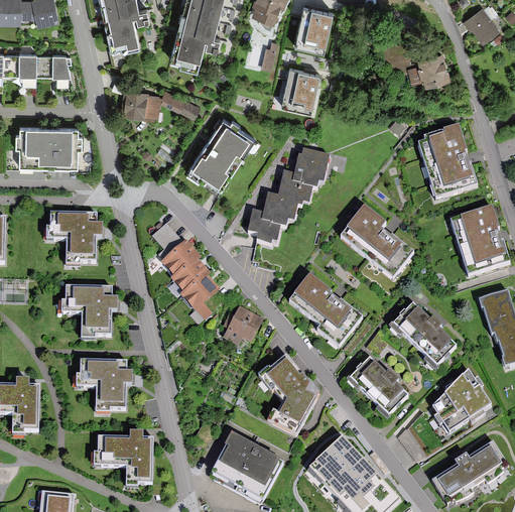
[(2,0),(2,16),(22,16),(22,11),(22,0),(2,0)]
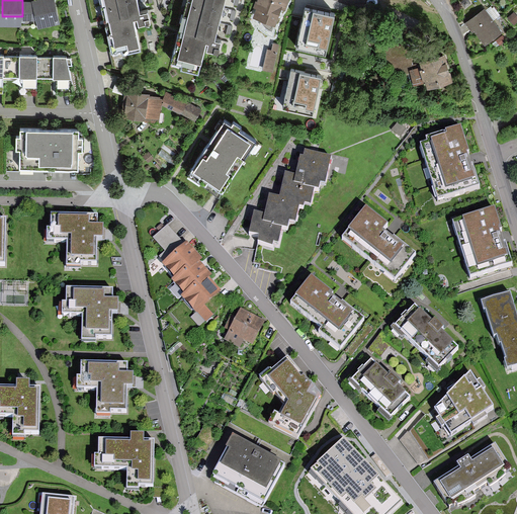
[(39,11),(37,0),(22,0),(22,11),(39,11)]
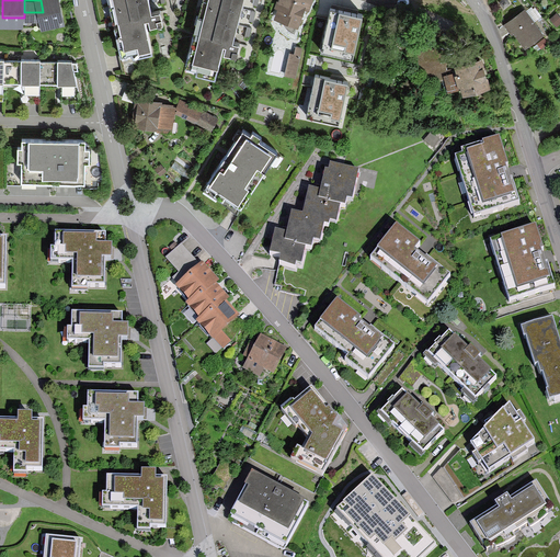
[(45,20),(67,15),(63,0),(41,0),(43,12),(45,20)]
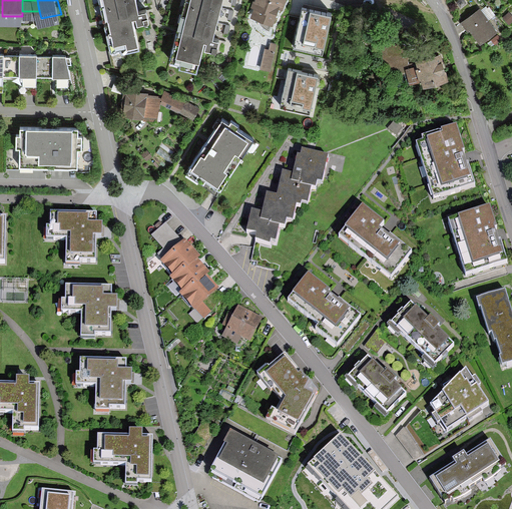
[(99,0),(109,45),(120,42),(121,46),(139,42),(134,19),(149,16),(147,7),(146,4),(138,5),(136,0),(99,0)]
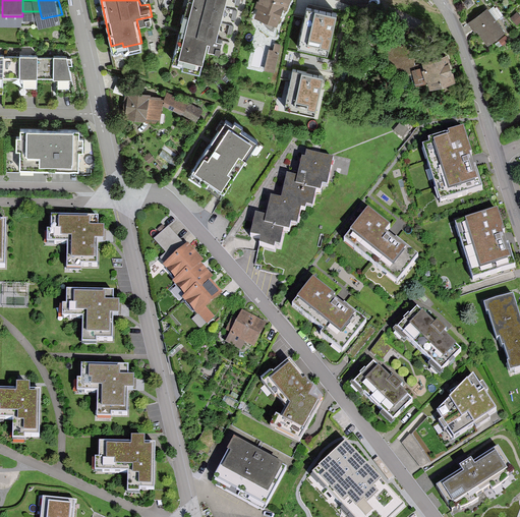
[(188,0),(175,56),(185,59),(184,62),(204,66),(209,44),(224,47),(227,35),(219,33),(227,0),(188,0)]
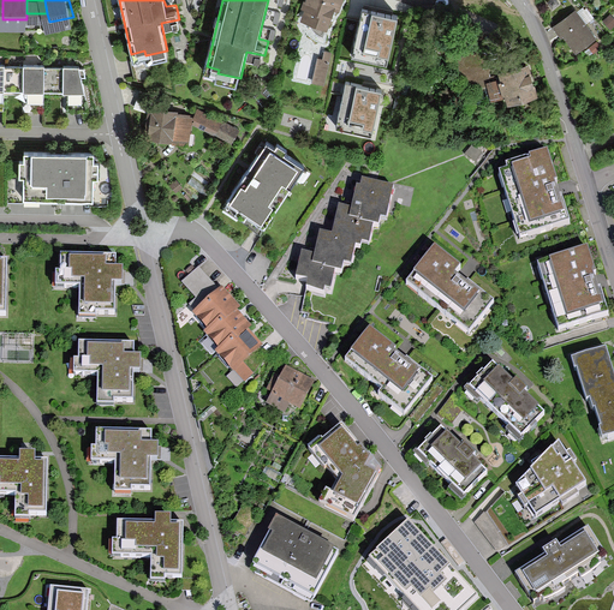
[(305,0),(302,12),(333,22),(339,0),(305,0)]
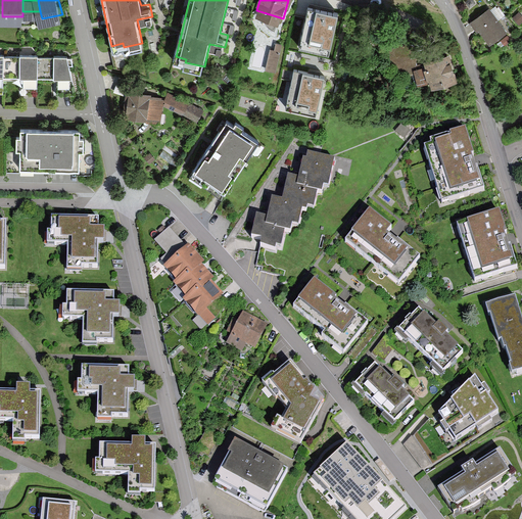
[(491,37),(508,24),(490,1),(474,14),(491,37)]
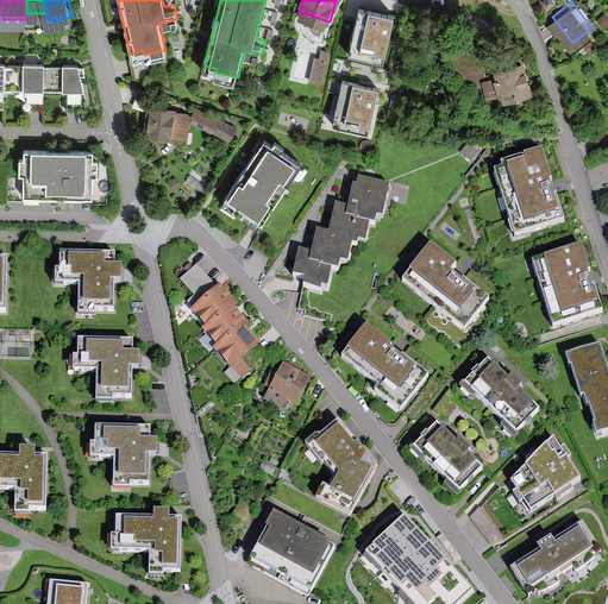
[(352,46),(381,52),(389,12),(361,6),(352,46)]
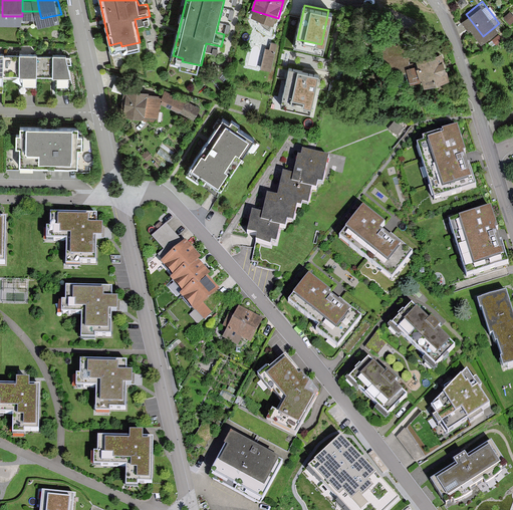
[(267,34),(262,63),(273,65),(277,36),(267,34)]
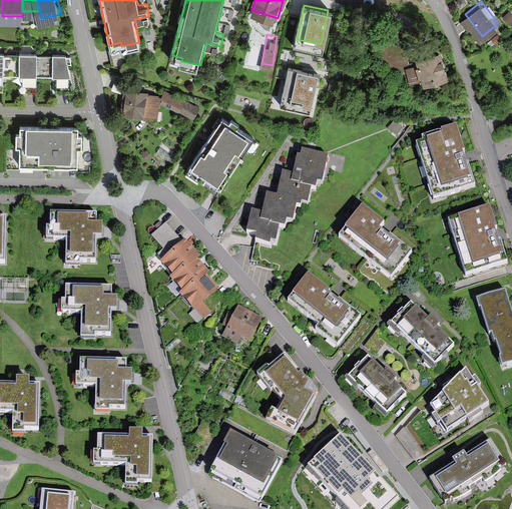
[(425,77),(452,70),(445,45),(419,52),(420,58),(411,60),(415,74),(424,72),(425,77)]
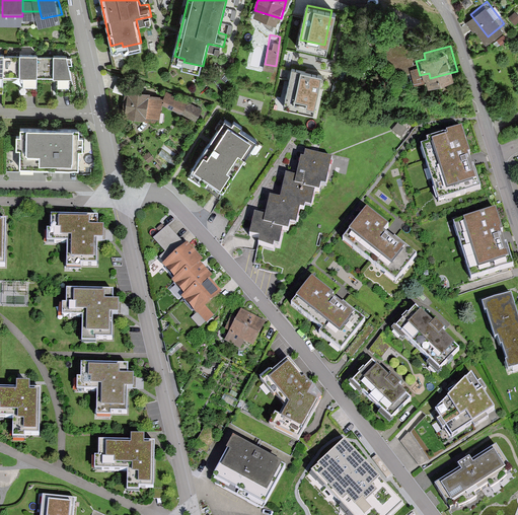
[(35,54),(35,51),(18,51),(18,53),(1,53),(1,72),(20,72),(20,89),(35,89),(35,74),(35,54)]
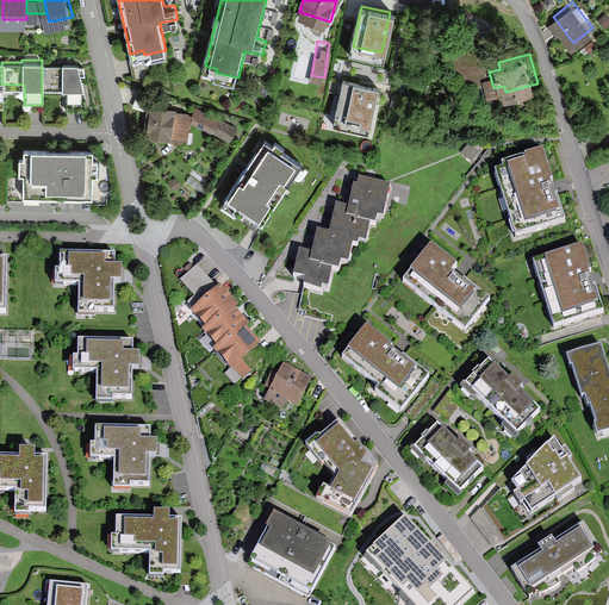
[(76,64),(75,61),(60,60),(60,63),(42,63),(42,87),(62,87),(62,105),(84,105),(78,73),(82,73),(81,64),(76,64)]
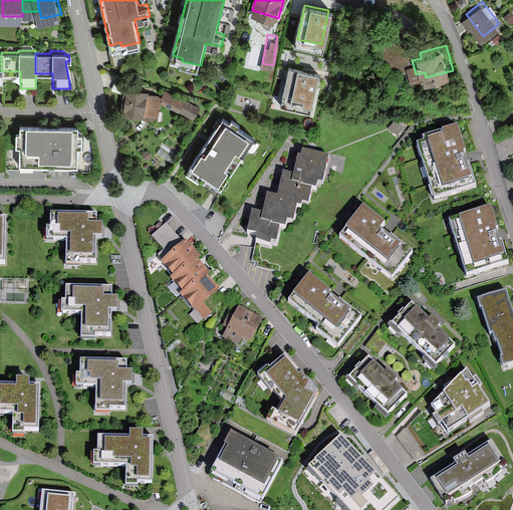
[(315,72),(289,66),(282,98),(308,104),(315,72)]
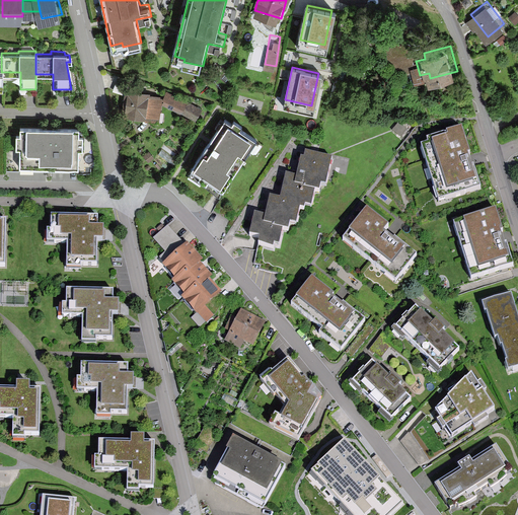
[(127,108),(160,113),(162,98),(163,89),(130,85),(127,108)]
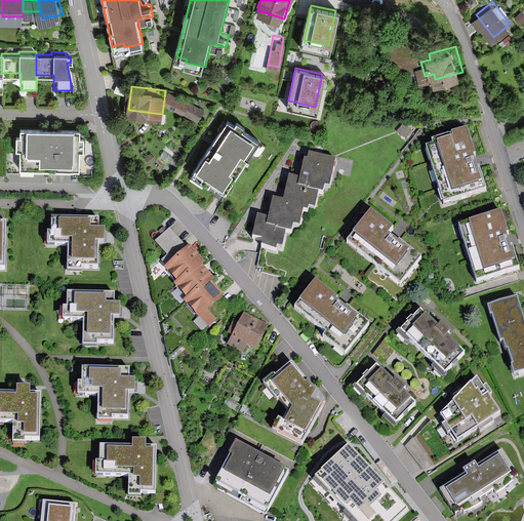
[(201,117),(207,106),(170,87),(165,90),(164,99),(201,117)]
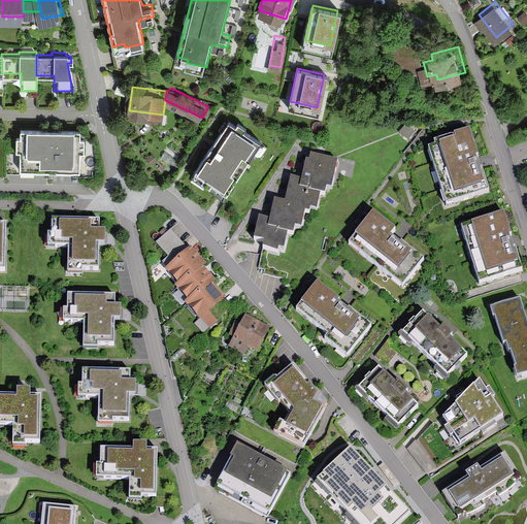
[(191,172),(223,193),(260,136),(228,116),(191,172)]
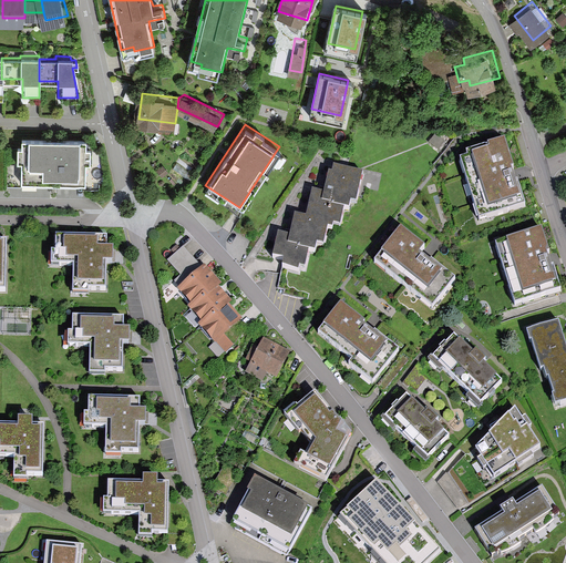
[(459,154),(479,215),(525,201),(504,134),(465,146),(466,151),(459,154)]
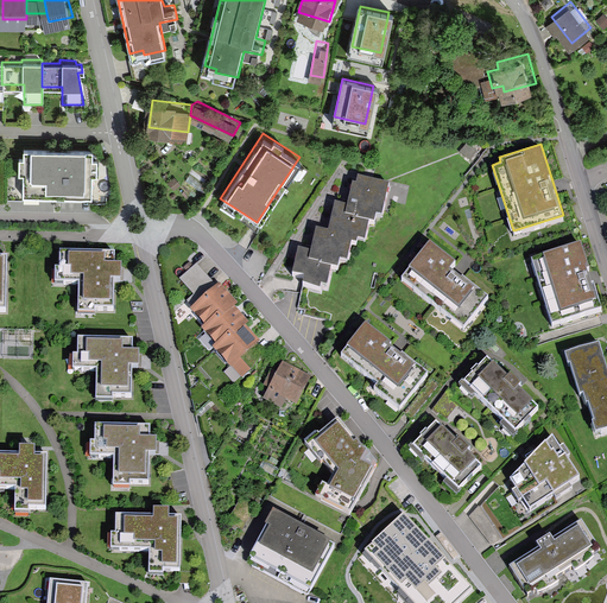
[(89,157),(90,146),(56,145),(21,145),(21,154),(16,153),(16,171),(20,172),(20,192),(55,192),(89,194),(89,172),(93,172),(93,157),(89,157)]
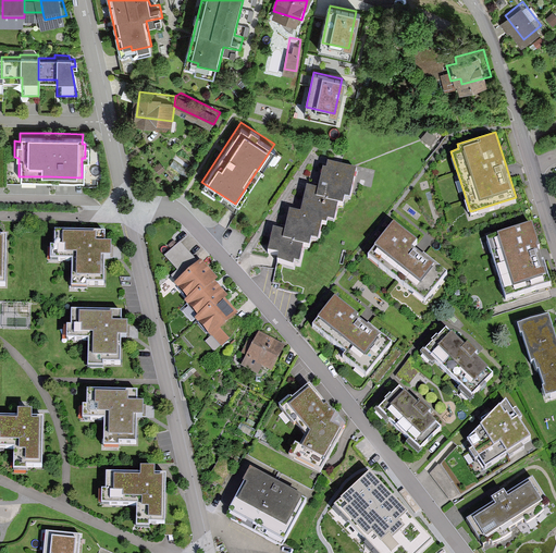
[(318,186),(316,195),(337,198),(342,199),(343,195),(349,196),(355,167),(322,160),(318,186)]
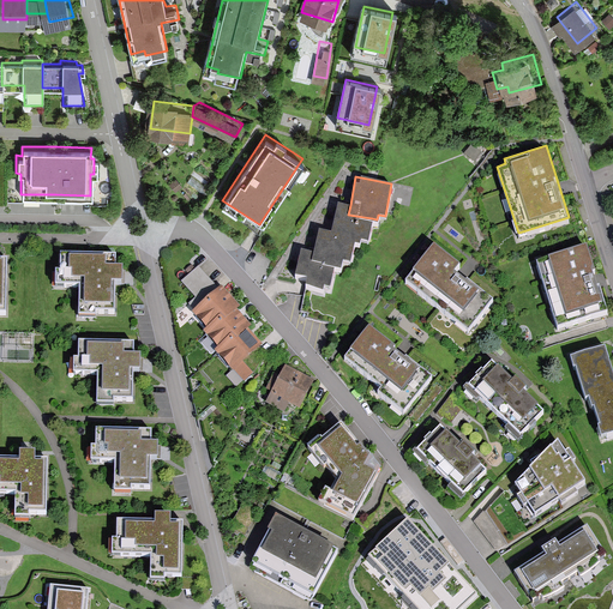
[(348,215),(350,205),(337,203),(331,230),(318,228),(313,251),(312,261),(334,265),(341,266),(343,258),(350,260),(354,241),(367,243),(372,218),(348,215)]
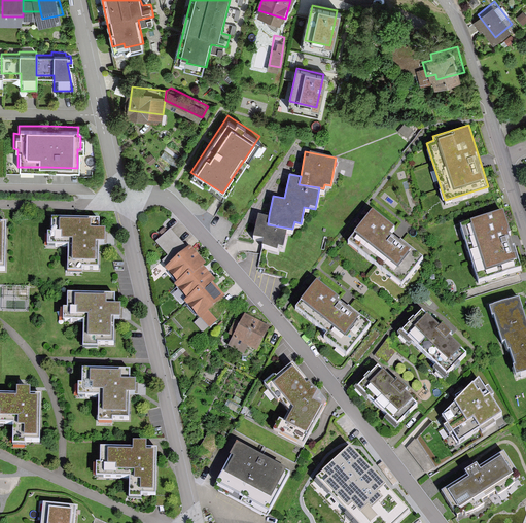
[(347,238),(401,281),(423,254),(391,229),(394,224),(372,207),(347,238)]
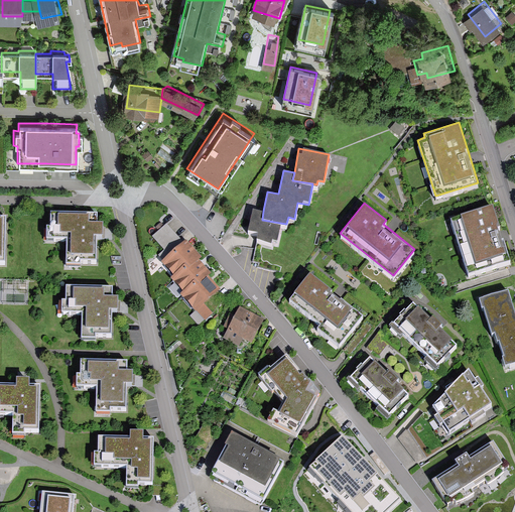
[(449,217),(468,273),(510,259),(493,204),(449,217)]
